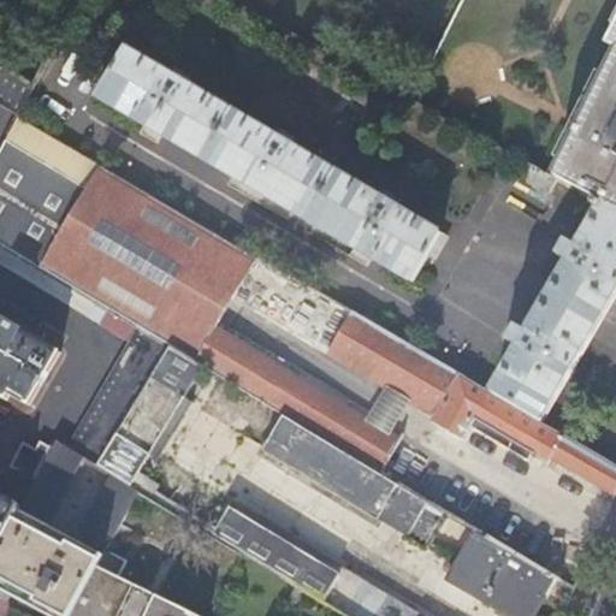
[(615,47),(615,52),(552,177),(564,184),(604,205),(615,211),(615,34),(611,45),(615,47)]
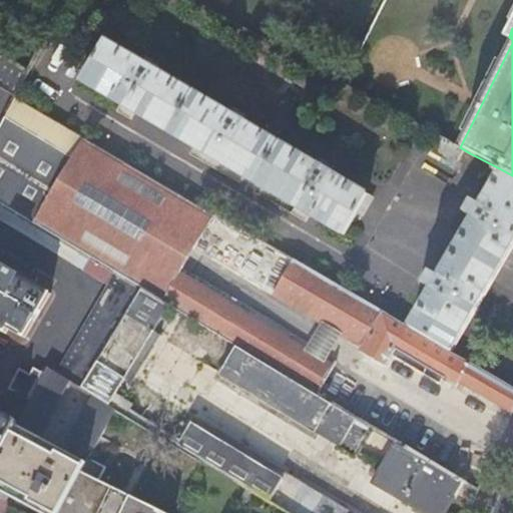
[(356,214),(367,194),(330,172),(333,167),(321,159),(318,165),(243,121),(246,115),(233,108),(230,113),(155,69),(158,64),(147,57),(143,62),(105,39),(81,80),(343,235),(356,214)]
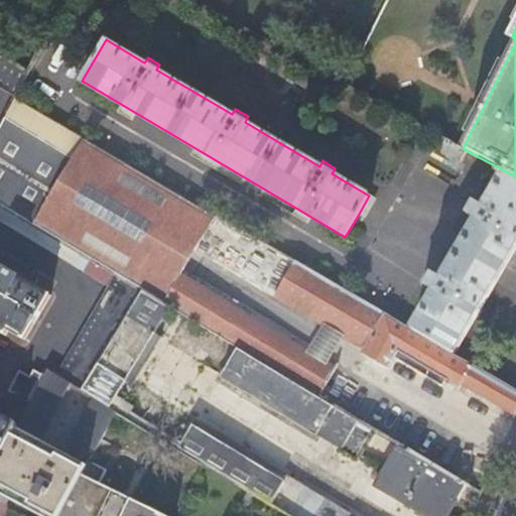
[(0,86),(16,96),(28,73),(0,54),(0,86)]
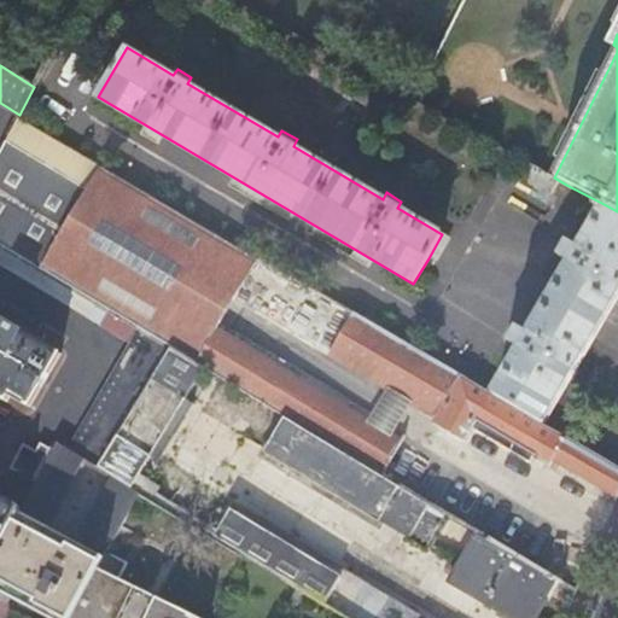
[(0,245),(40,269),(101,164),(19,116),(0,152),(0,245)]
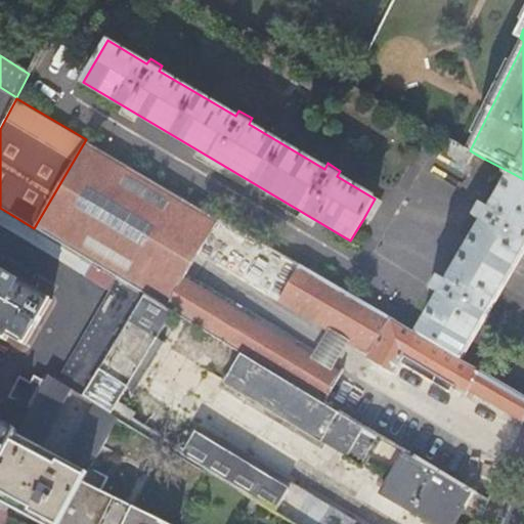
[(166,308),(184,279),(220,218),(86,139),(34,228),(91,263),(119,279),(144,295),(166,308)]
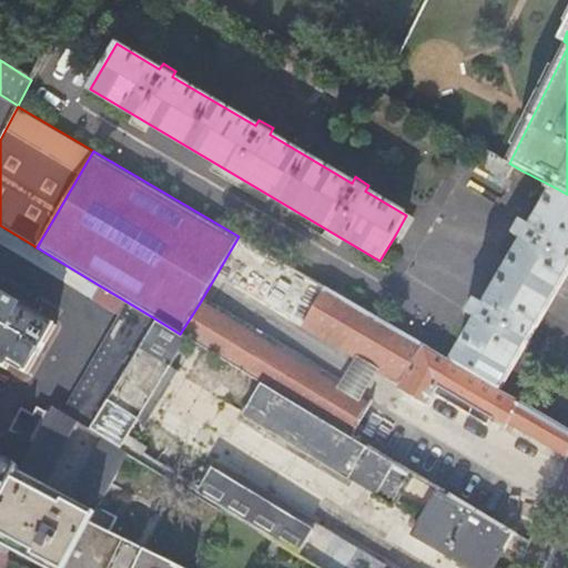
[(509,163),(496,156),(487,174),(510,188),(520,170),(509,163)]
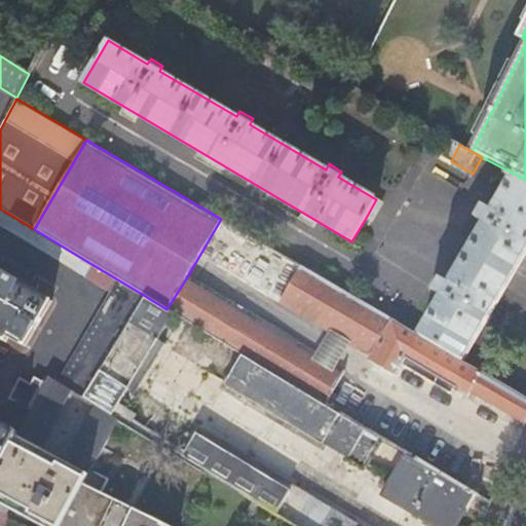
[(443,298),(421,336),(463,361),(510,280),(525,253),(525,180),(516,175),(515,177),(509,173),(505,177),(513,181),(494,213),(483,207),(476,220),(486,226),(480,237),(467,257),(457,275),(451,286),(441,279),(434,292),(443,298)]
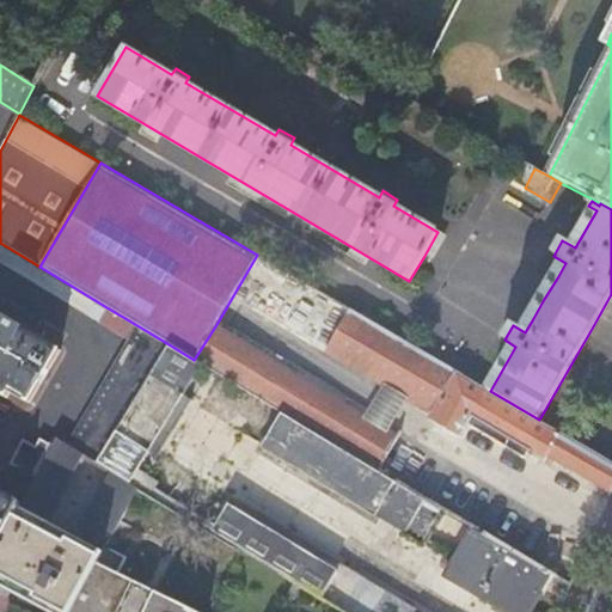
[(447,238),(438,232),(424,256),(434,262),(447,238)]
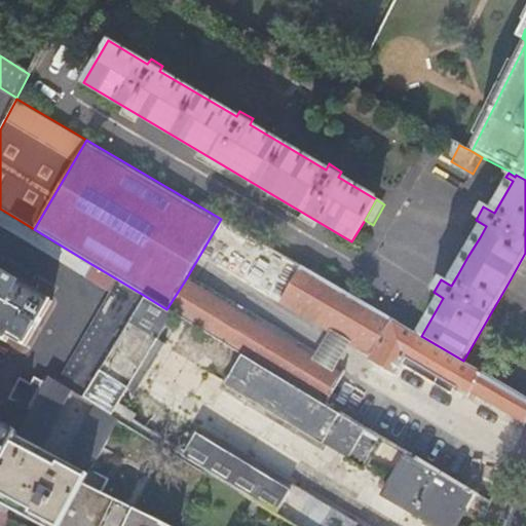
[(0,209),(0,222),(85,273),(91,264),(34,229),(0,209)]
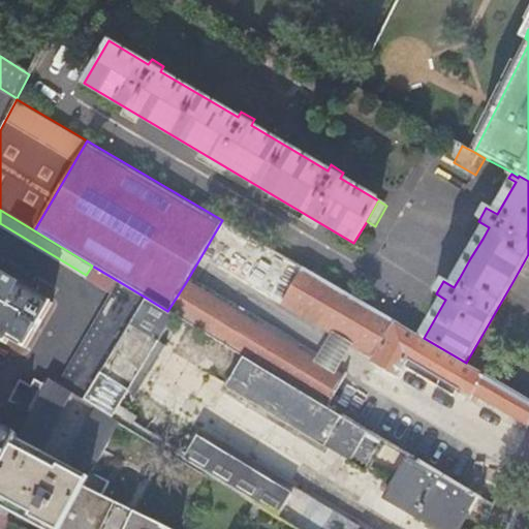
[(374,359),(396,321),(290,259),(270,297),(282,304),(281,305),(374,359)]
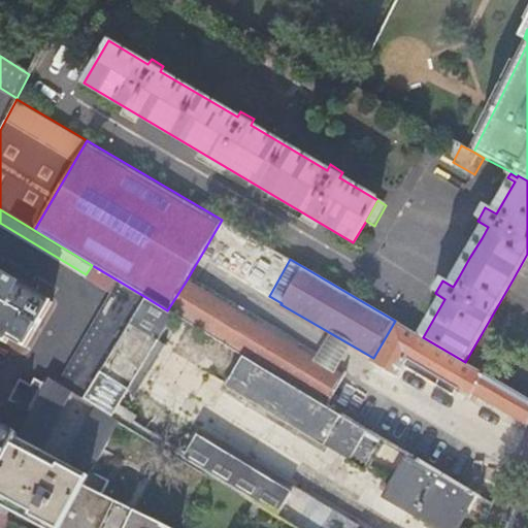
[(43,328),(38,325),(52,301),(0,271),(0,338),(6,342),(9,337),(25,348),(34,332),(39,335),(43,328)]
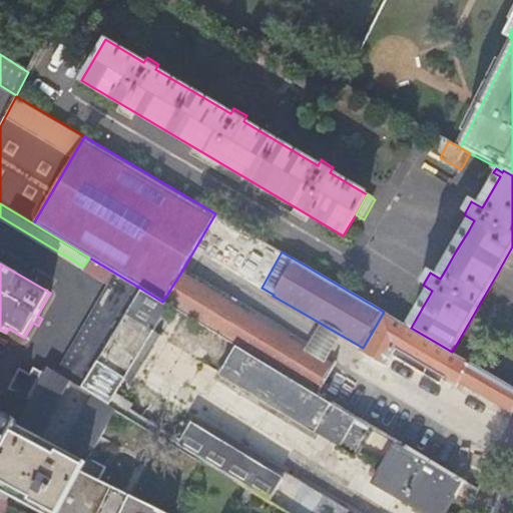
[(141,289),(116,274),(58,372),(71,379),(82,386),(141,289)]
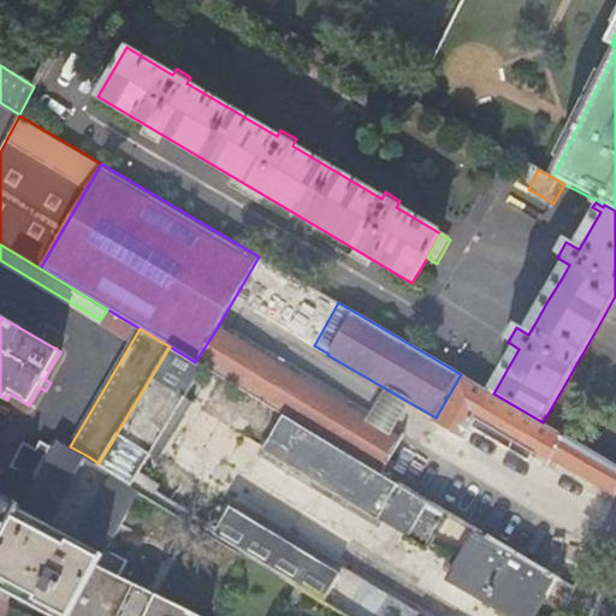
[(217,329),(195,362),(205,367),(285,416),(380,474),(401,439),(217,329)]
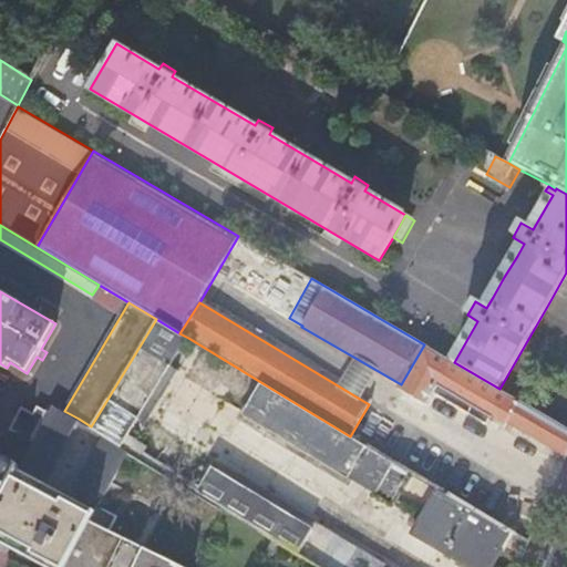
[(179,333),(156,319),(91,426),(105,435),(122,446),(188,338),(179,333)]
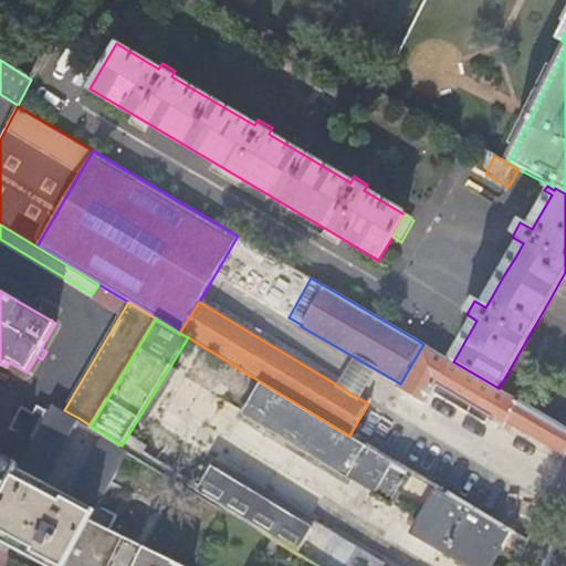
[(423,344),(400,384),(398,388),(426,405),(428,405),(433,394),(489,427),(493,420),(505,427),(509,421),(520,400),(499,388),(453,362),(423,344)]
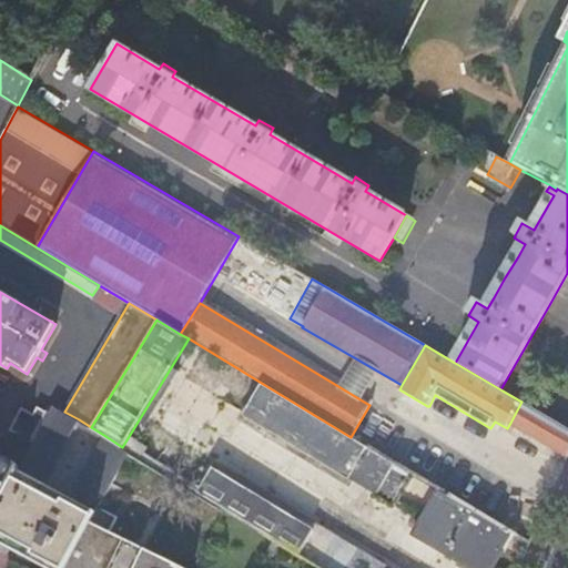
[(393,504),(412,474),(351,437),(263,384),(244,415),(348,478),(350,476),(393,504)]
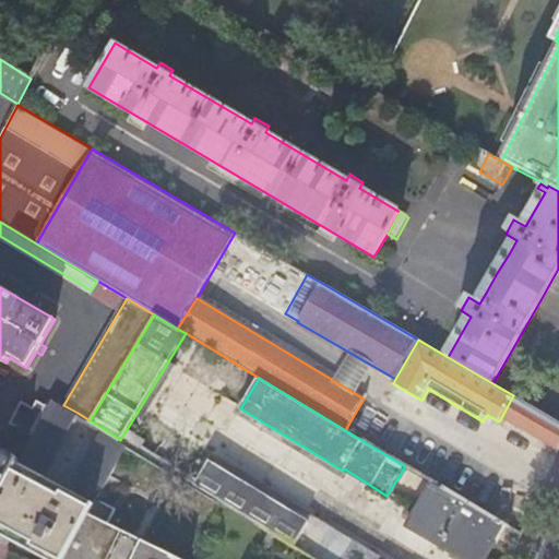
[(558,421),(513,395),(502,416),(558,449),(558,421)]
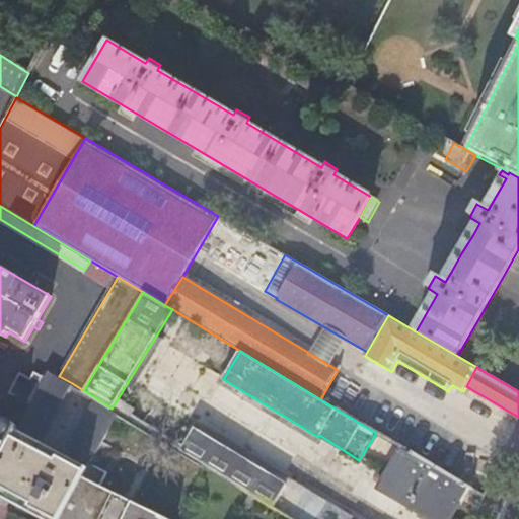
[(40,443),(72,383),(59,376),(49,369),(44,378),(30,403),(18,426),(0,458),(0,497),(22,509),(41,518),(60,518),(86,471),(118,412),(112,409),(96,398),(66,456),(40,443)]
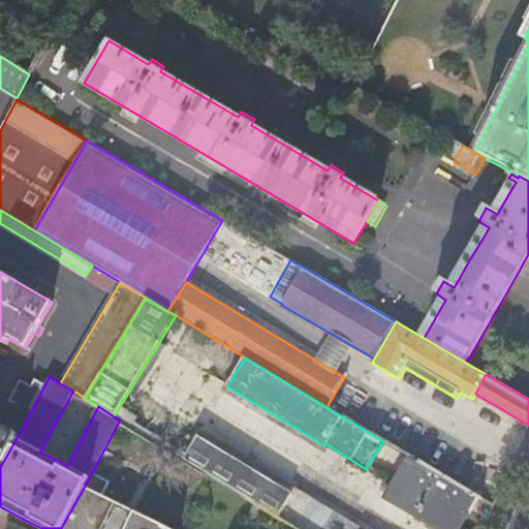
[(31,411),(44,385),(36,381),(32,387),(22,381),(11,400),(31,411)]
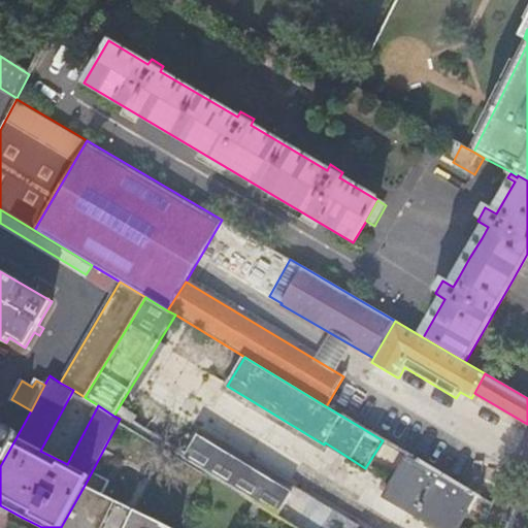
[(0,466),(19,433),(0,422),(0,466)]
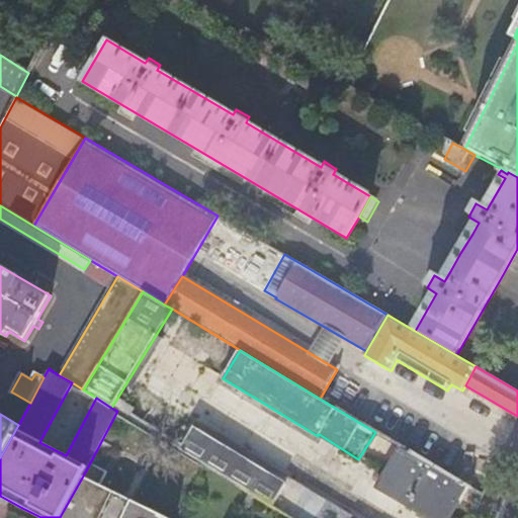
[(355,517),(197,422),(194,428),(339,517),(355,517)]
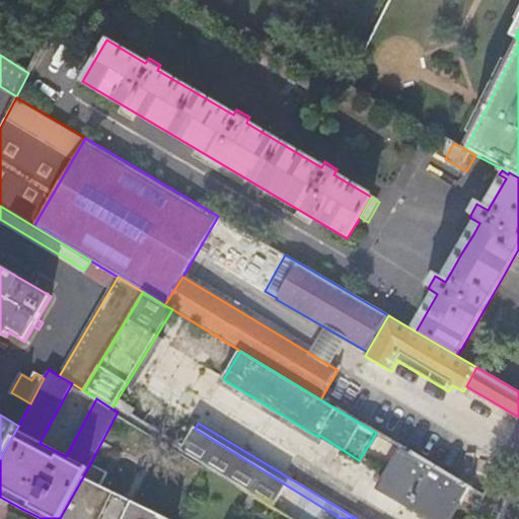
[(180,451),(206,466),(219,475),(220,474),(293,518),(340,518),(195,429),(180,451)]
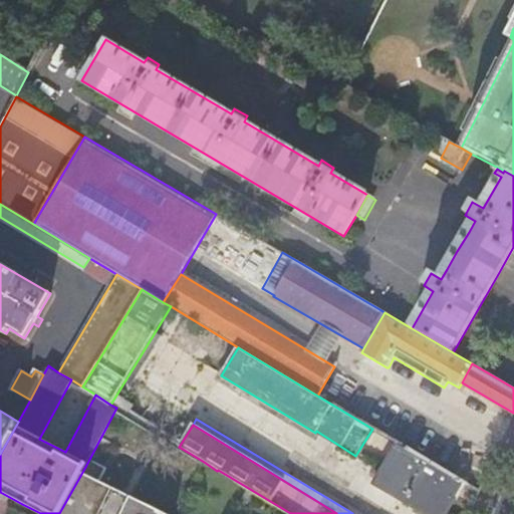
[(454,498),(462,483),(398,444),(374,483),(425,513),(446,513),(456,499),(454,498)]
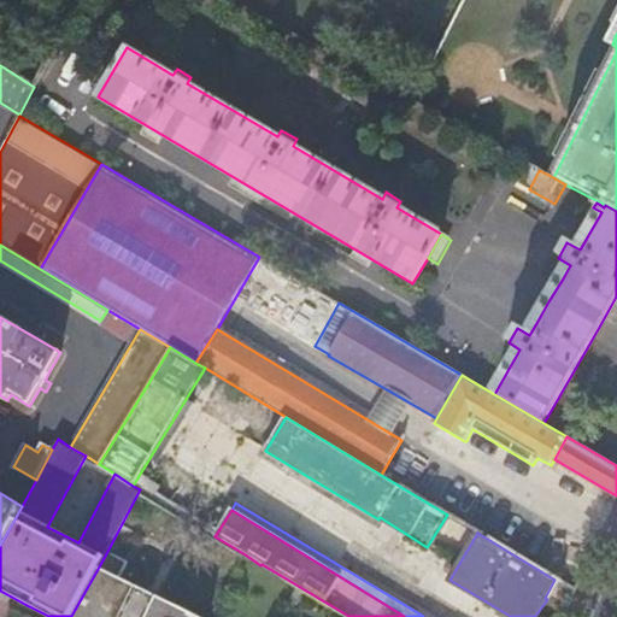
[(203,616),(103,560),(71,616),(203,616)]
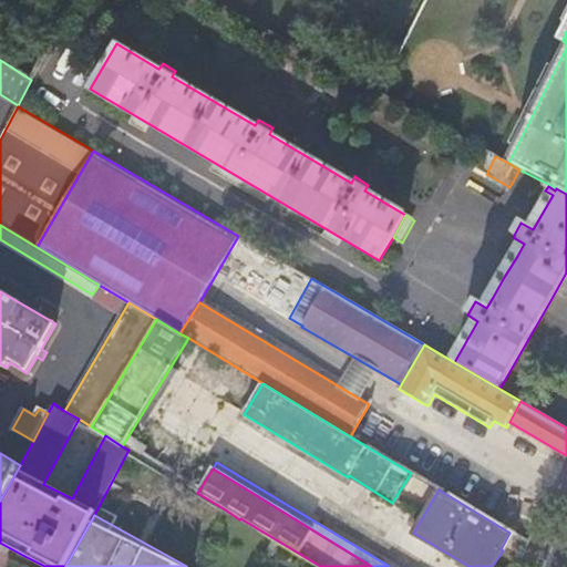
[(320,566),(240,518),(239,519),(223,547),(256,566),(320,566)]
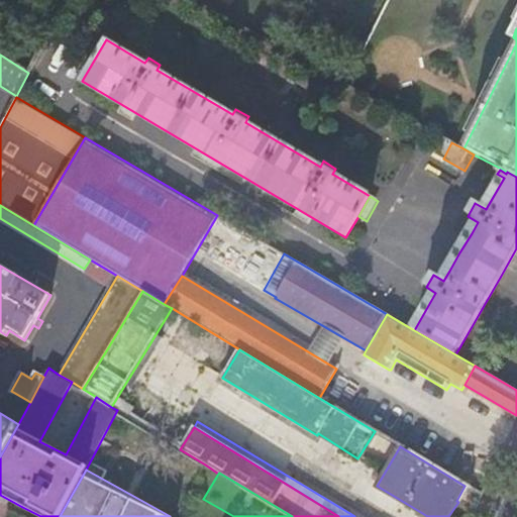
[(464,496),(470,488),(464,486),(456,501),(458,502),(460,503),(464,496)]
